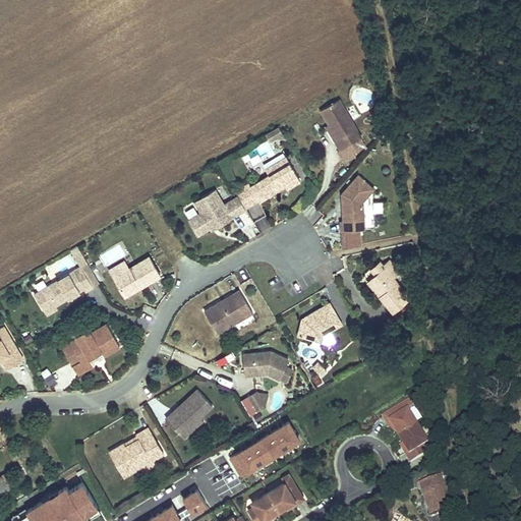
[(341,99),(323,110),(331,124),(339,139),(336,141),(342,151),(363,137),(341,99)]
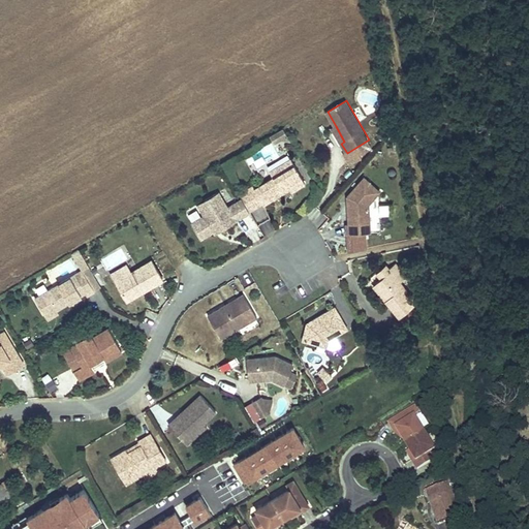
[(344,142),(336,126),(333,128),(341,144),(344,142)]
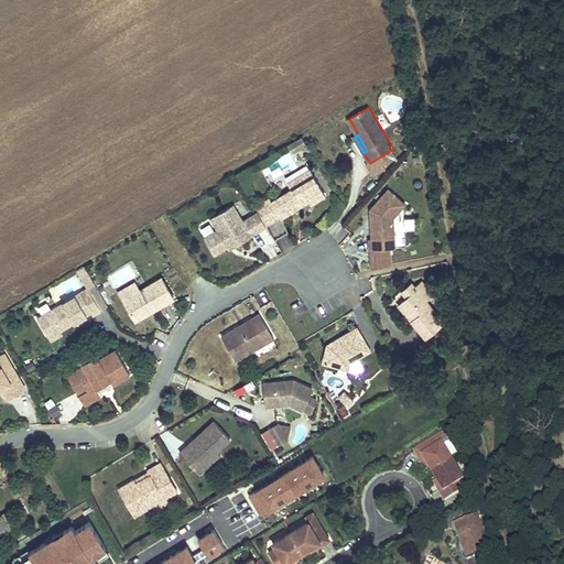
[(303,137),(288,142),(292,155),(307,149),(303,137)]
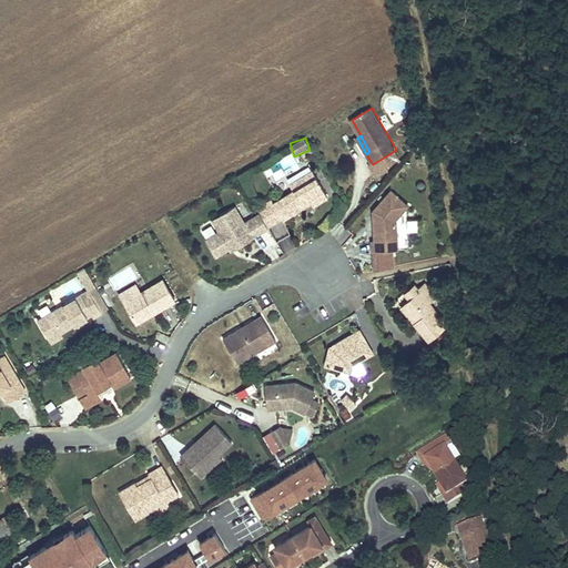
[(308,168),(295,175),(298,182),(313,174),(308,168)]
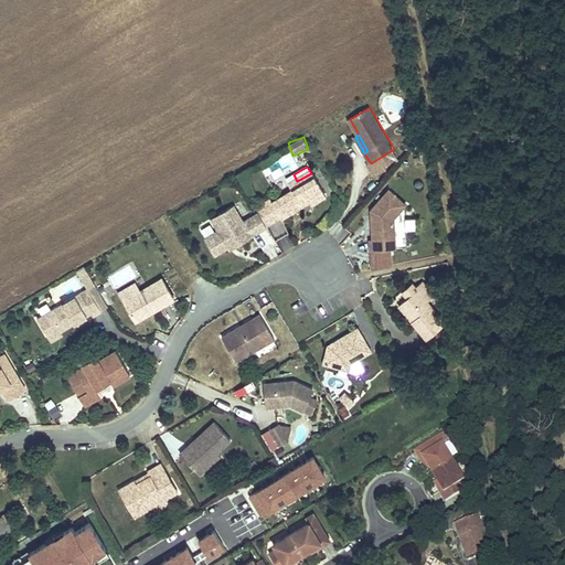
[(297,181),(294,174),(285,180),(288,187),(268,199),(281,221),(302,209),(300,205),(308,201),(310,204),(311,206),(326,199),(311,173),(297,181)]
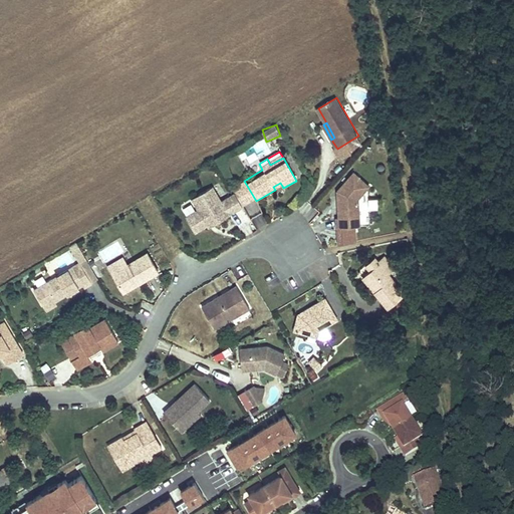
[(356,176),(339,194),(339,199),(342,199),(342,204),(339,204),(340,220),(338,220),(338,230),(355,229),(355,220),(360,220),(359,202),(370,190),(356,176)]
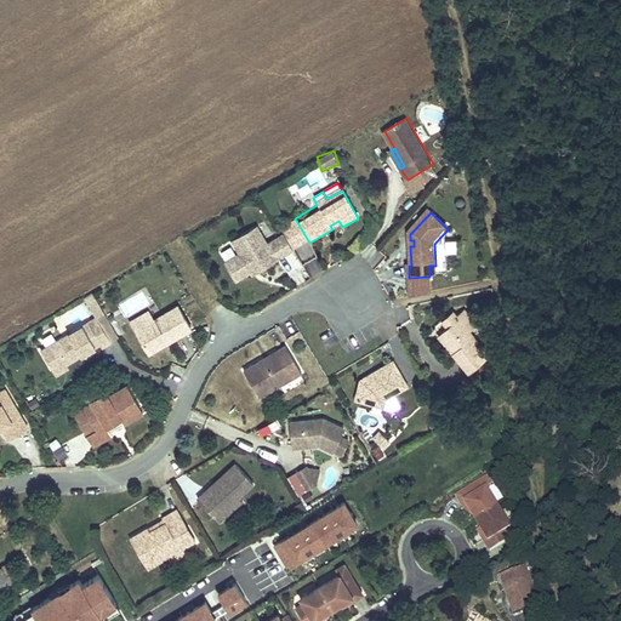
[(295,218),(279,227),(284,237),(294,252),(309,243),(295,218)]
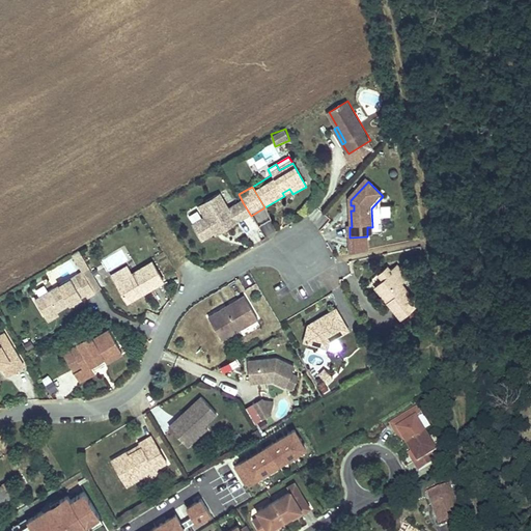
[(220,195),(198,207),(204,219),(192,226),(201,242),(214,234),(219,231),(221,233),(236,224),(251,216),(243,202),(228,211),(220,195)]
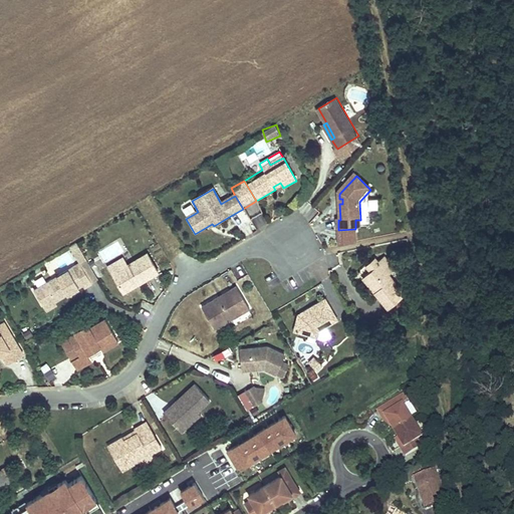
[(111,275),(121,294),(134,287),(132,284),(136,282),(138,285),(157,274),(147,255),(111,275)]
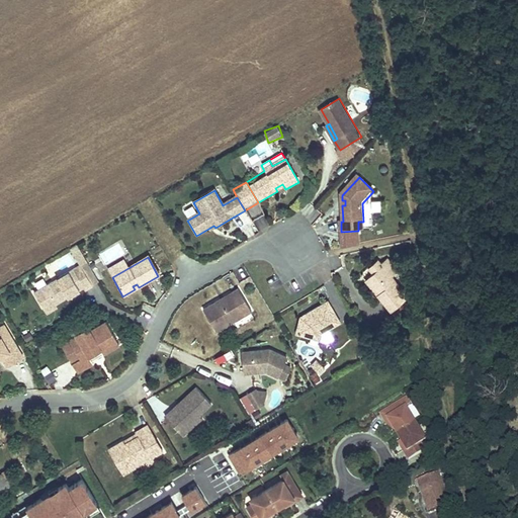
[(385,261),(379,267),(380,268),(370,276),(365,281),(377,295),(375,297),(389,313),(406,298),(390,279),(396,274),(385,261)]
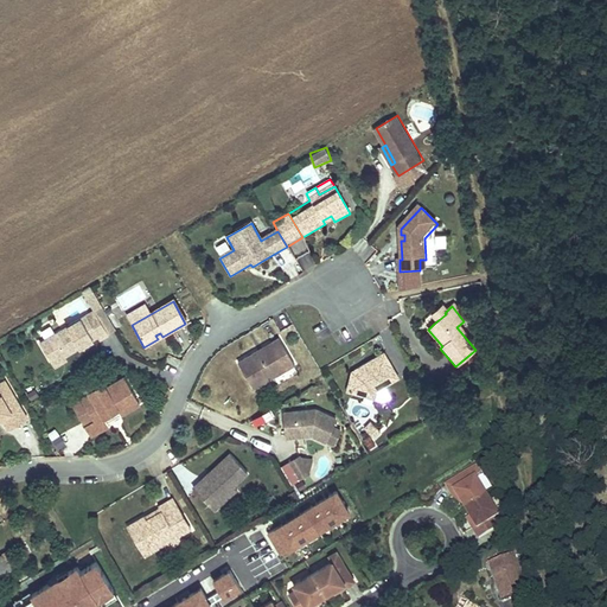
[(440,308),(429,318),(434,324),(446,314),(445,313),(440,308)]
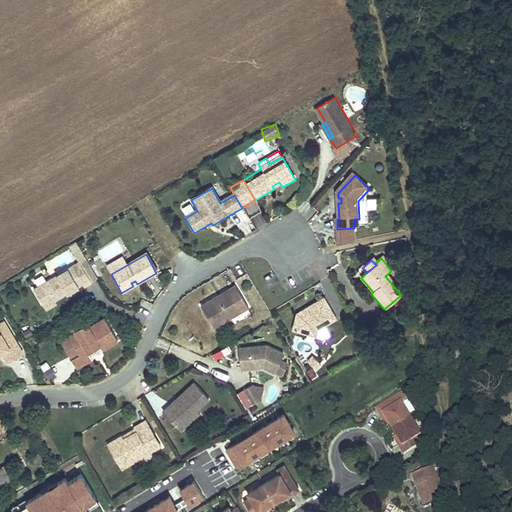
[(79,262),(43,282),(53,300),(67,292),(69,288),(73,289),(83,283),(85,286),(90,283),(79,262)]
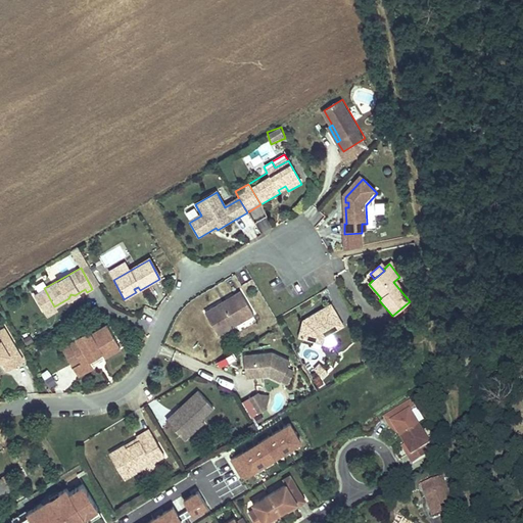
[(367,286),(379,300),(381,298),(369,284),(367,286)]
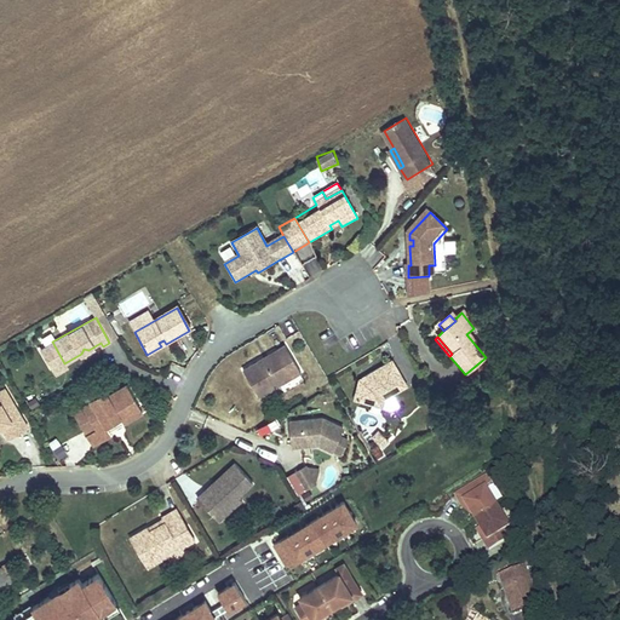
[(262,362),(241,373),(258,401),(300,377),(283,349),(275,354),(277,359),(264,366),(262,362)]
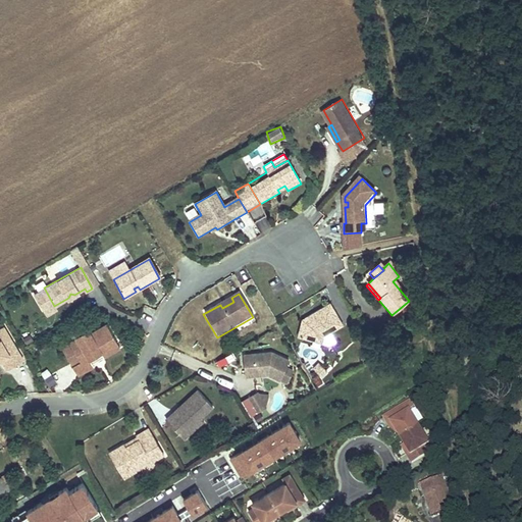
[(231,298),(220,305),(222,308),(233,302),(231,298)]
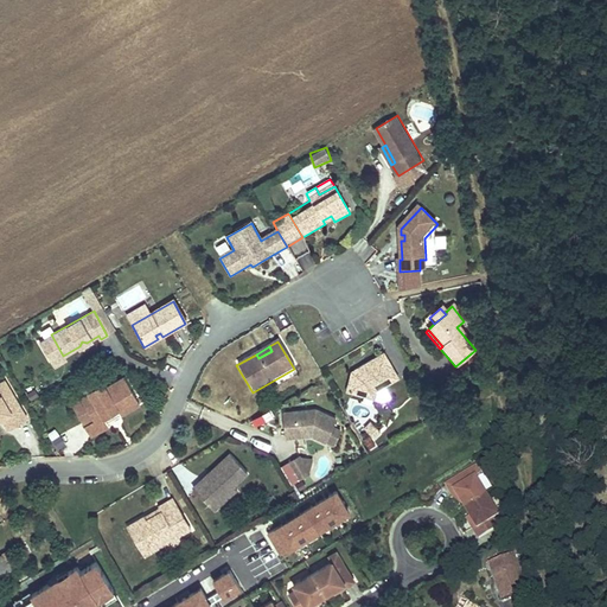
[(364,385),(358,389),(352,403),(379,413),(383,404),(404,393),(390,368),(363,383),(364,385)]
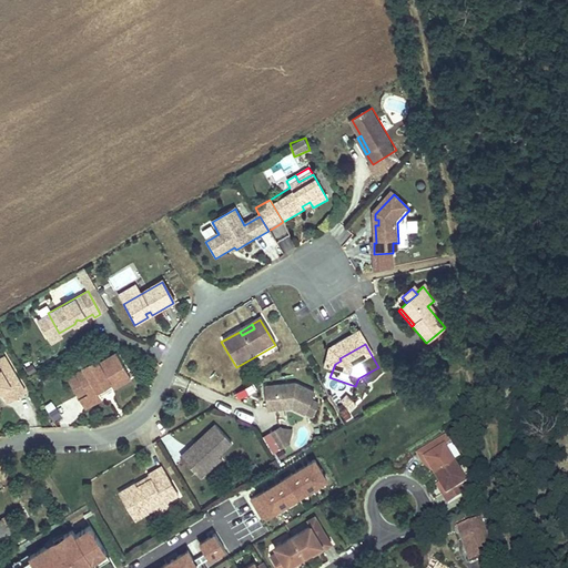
[(98,364),(95,358),(81,365),(83,368),(74,373),(85,393),(75,398),(81,408),(98,399),(97,396),(94,392),(108,386),(110,391),(128,381),(115,355),(98,364)]
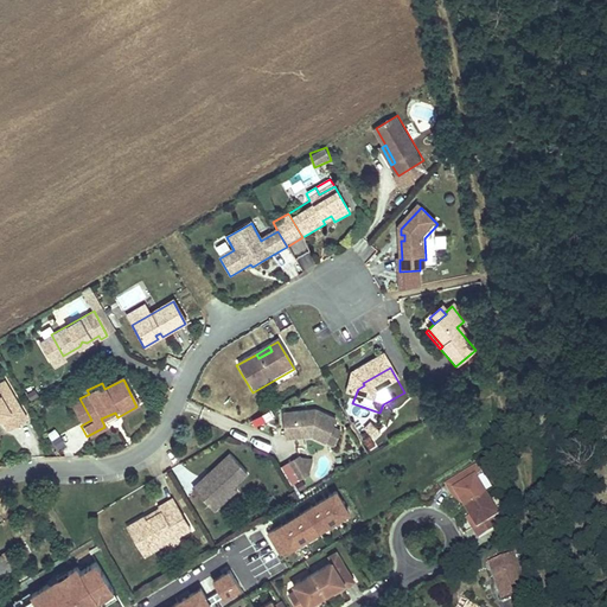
[(2,382),(0,382),(0,420),(6,430),(25,420),(2,382)]
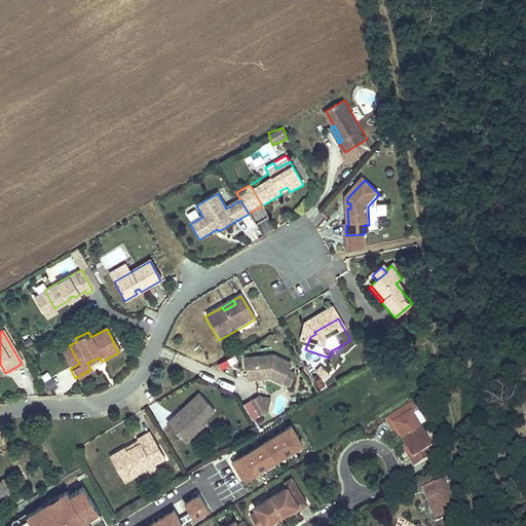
[(222,369),(237,361),(233,353),(218,363),(222,369)]
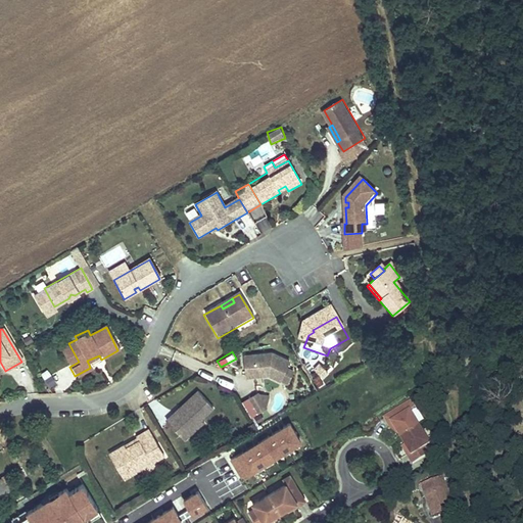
[(87,361),(89,365),(101,360),(99,355),(87,361)]
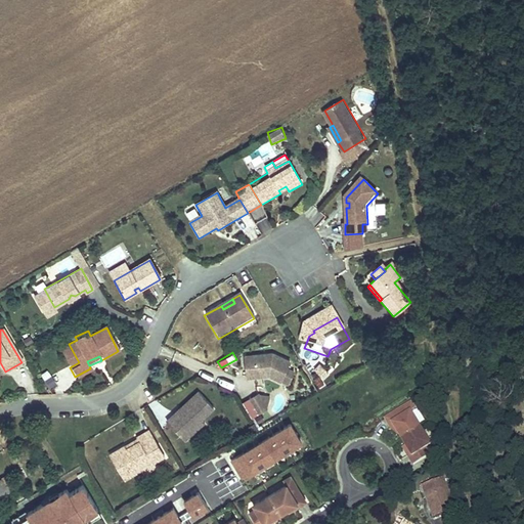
[(274,357),(254,359),(255,378),(268,377),(269,380),(270,380),(281,385),(291,365),(274,357)]
